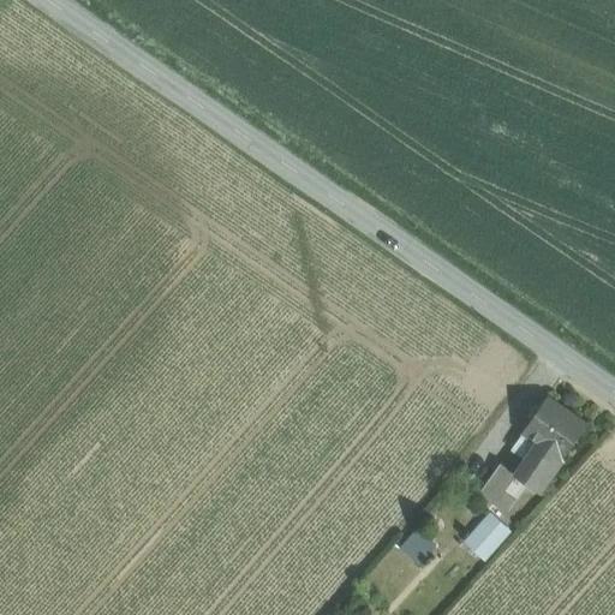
[(545,400),(523,434),(524,434),(538,445),(562,460),(585,428),(545,400)]
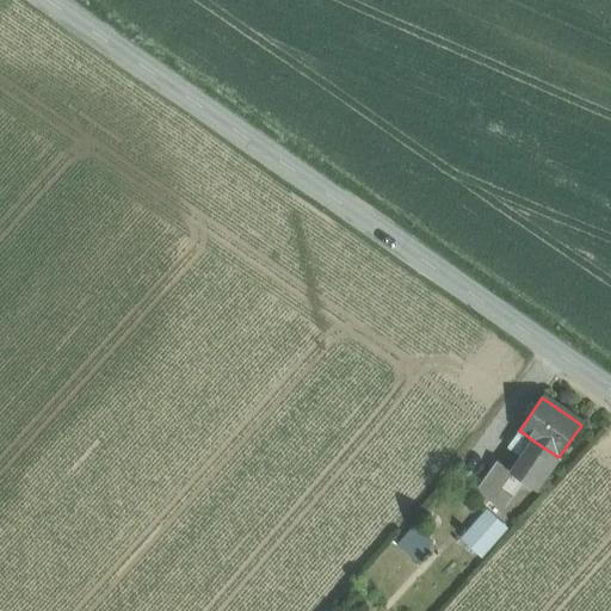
[(535,442),(520,431),(510,446),(524,456),(535,442)]
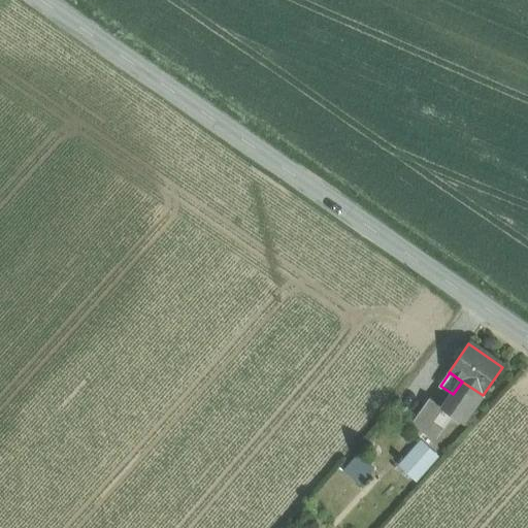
[(453,394),(443,408),(454,416),(453,416),(463,423),(483,395),(462,382),(453,394)]
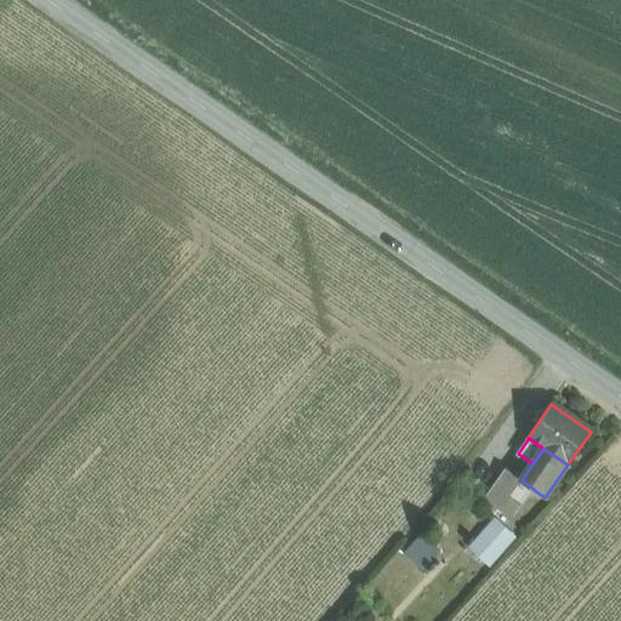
[(522,480),(506,469),(486,497),(514,517),(533,489),(534,489),(522,480)]
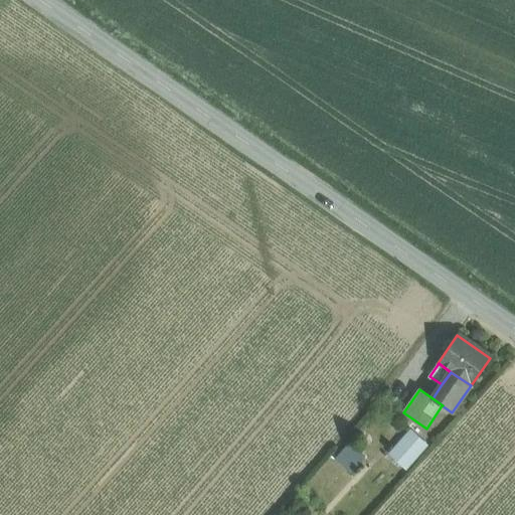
[(428,447),(409,430),(387,455),(406,471),(428,447)]
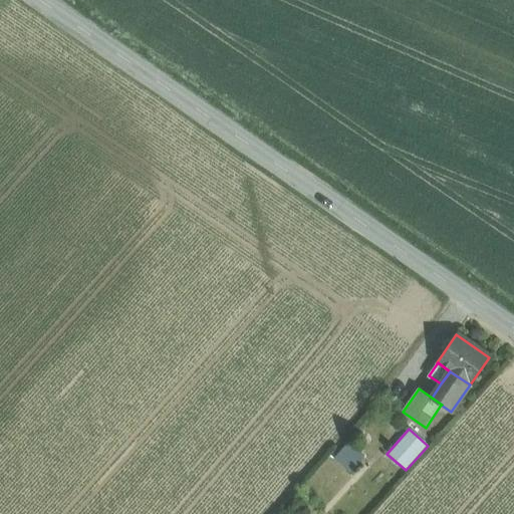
[(349,441),(333,459),(350,474),(366,456),(349,441)]
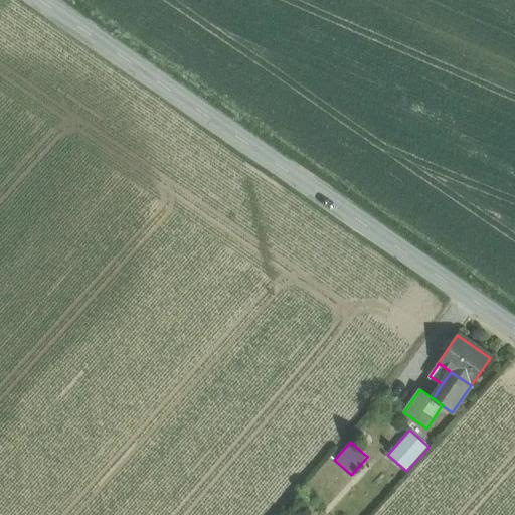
All buildings are outlined.
